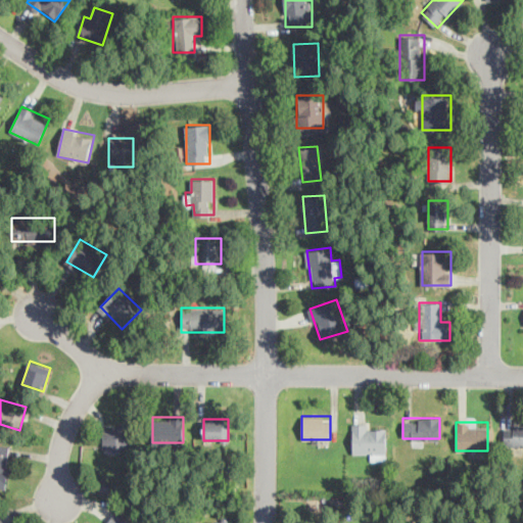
[(370,459),(386,459),(386,424),(352,424),(352,453),(370,453),(370,459)]
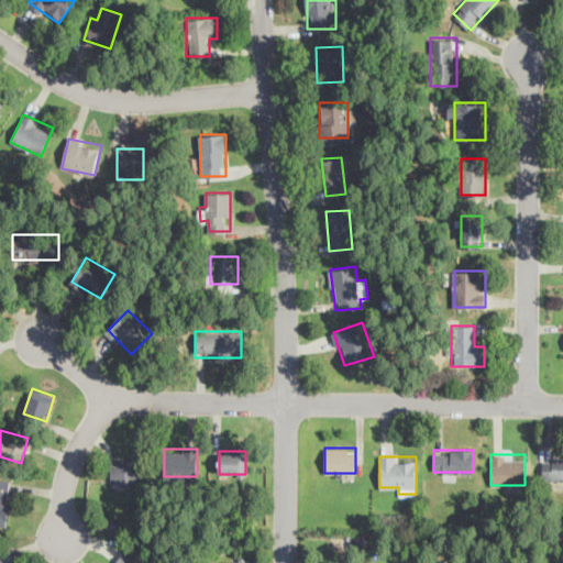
[(542,478),(562,478),(562,456),(542,456),(542,478)]
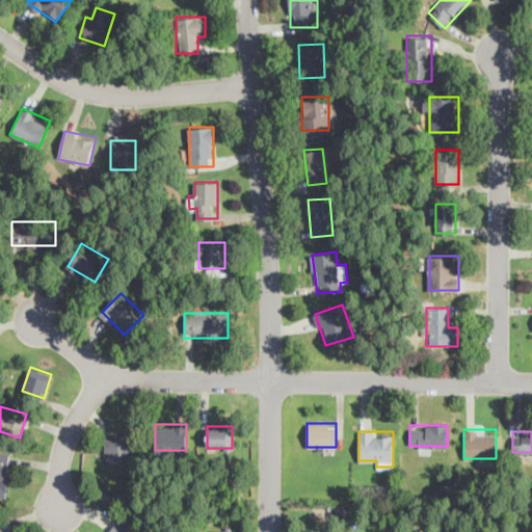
[(105,433),(105,455),(133,455),(133,432),(105,433)]
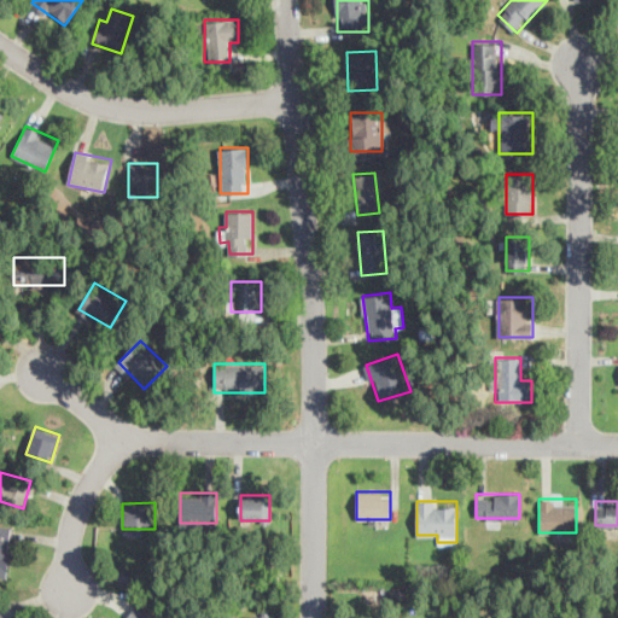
[(0,575),(7,576),(13,526),(0,524),(0,575)]
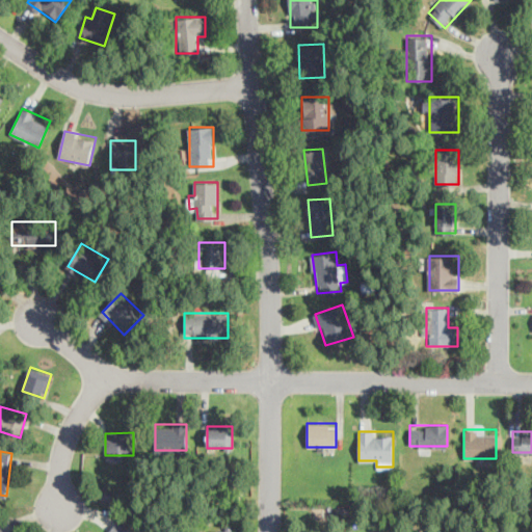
[(131,531),(118,522),(109,531),(131,531)]
